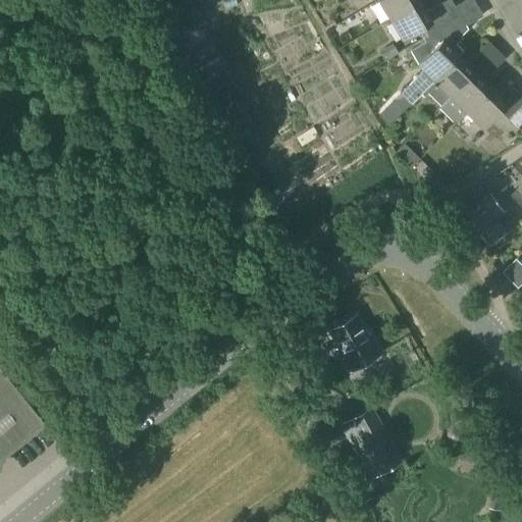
[(386,22),(420,3),(418,0),(380,0),(379,1),(387,15),(383,18),(386,22)]
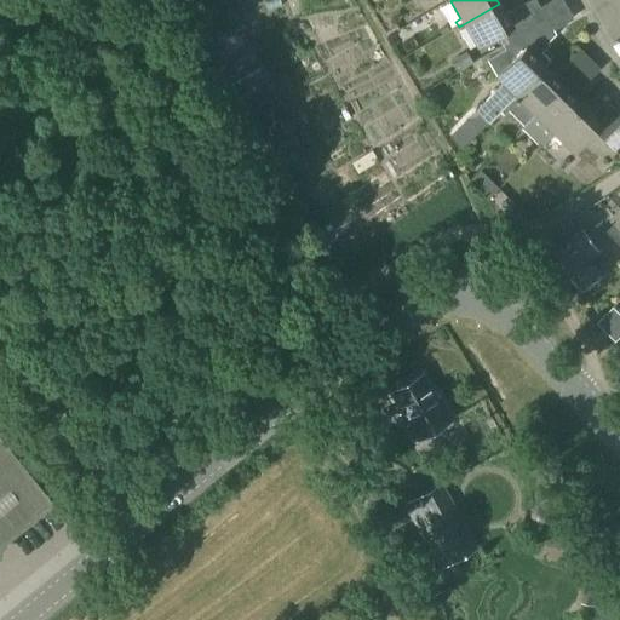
[(499,4),(459,27),(460,30),(465,27),(478,47),(501,34),(506,41),(545,18),(534,0),(529,0),(506,15),(499,4)]
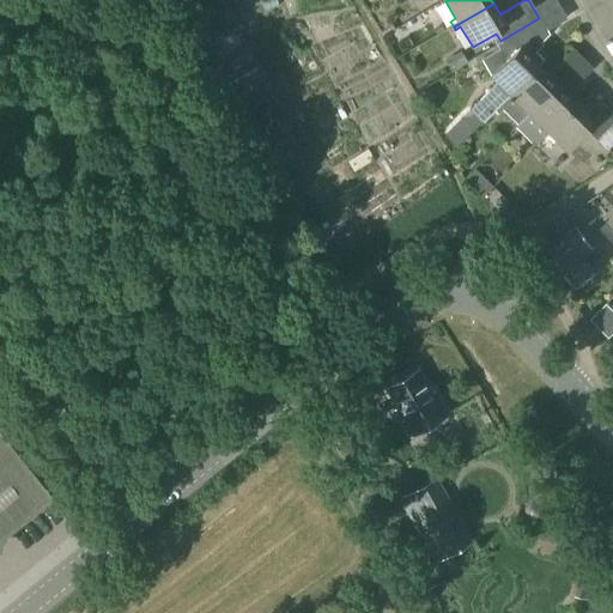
[(495,84),(469,109),(484,122),(495,110),(496,110),(539,66),(544,61),(533,50),(548,35),(539,18),(501,41),(496,44),(498,49),(480,59),(491,77),(490,77),(493,79),(495,84)]
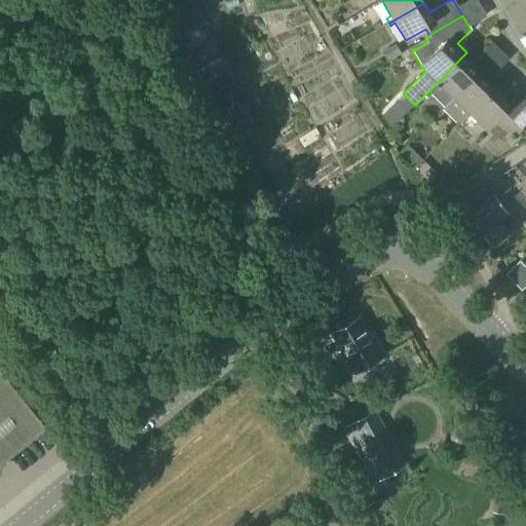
[(454,99),(501,50),(491,41),(470,63),(462,57),(425,95),(427,97),(430,94),(444,107),(453,98),(454,99)]
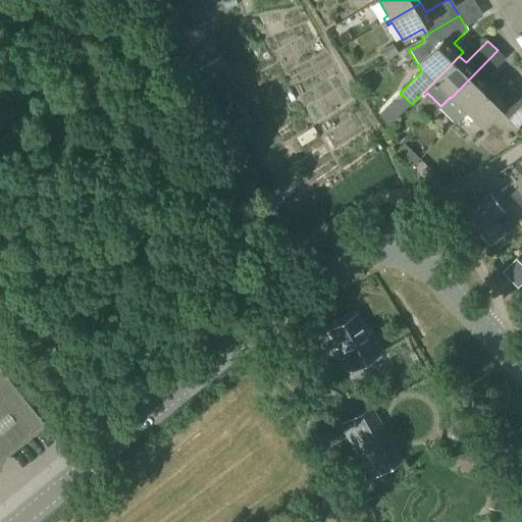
[(463,115),(490,88),(483,80),(505,58),(498,50),(451,98),(450,97),(440,106),(438,108),(455,124),(463,115)]
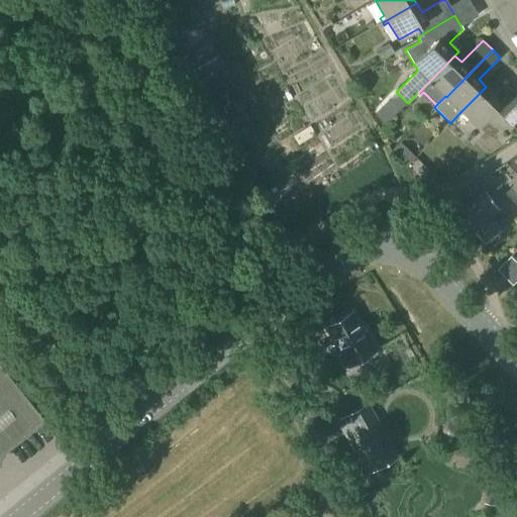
[(486,87),(458,114),(461,117),(464,114),(478,128),(495,111),(512,127),(516,121),(516,96),(505,85),(495,95),(486,87)]
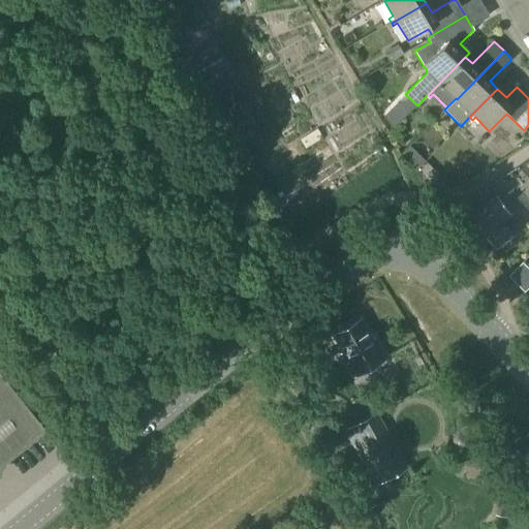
[(528,185),(517,197),(528,209),(528,185)]
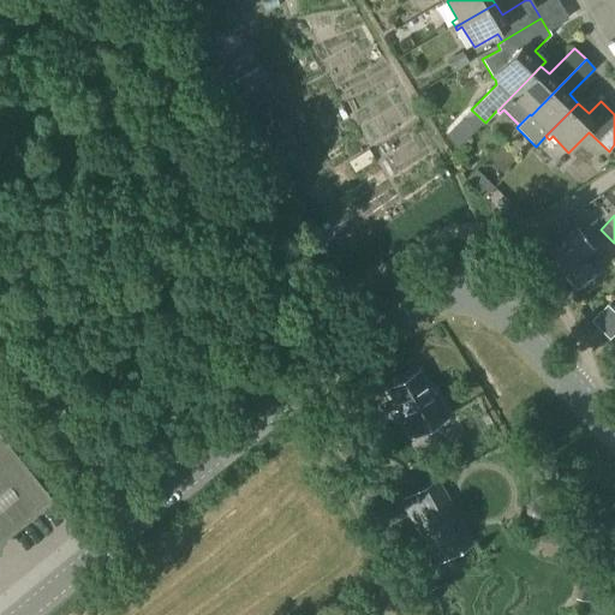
[(548,250),(556,262),(578,288),(596,274),(583,258),(592,250),(575,228),(551,248),(548,250)]
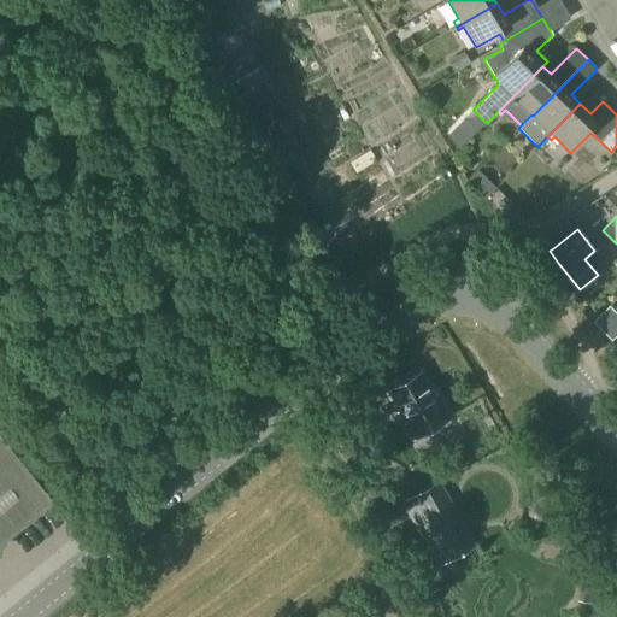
[(616,335),(616,312),(610,305),(594,322),(612,340),(616,335)]
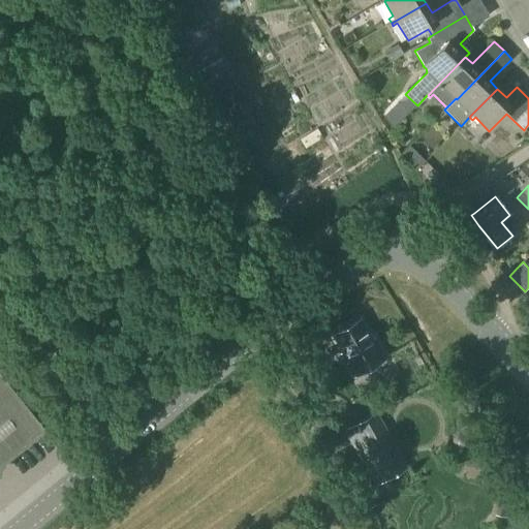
[(371,340),(360,319),(333,335),(344,355),(342,356),(352,375),(385,356),(374,338),(371,340)]
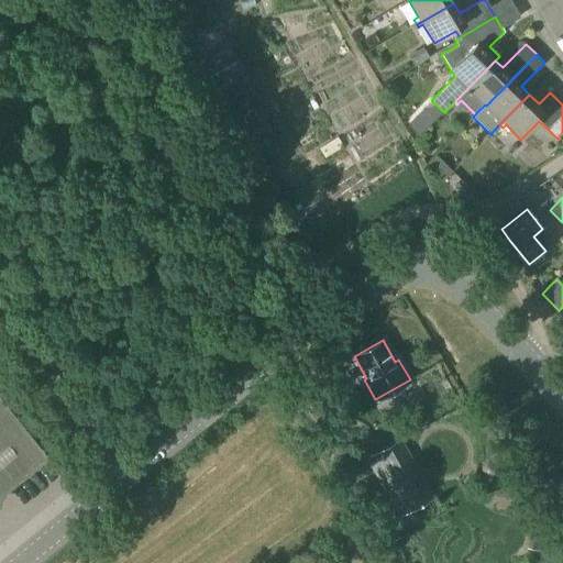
[(0,396),(0,495),(48,456),(0,396)]
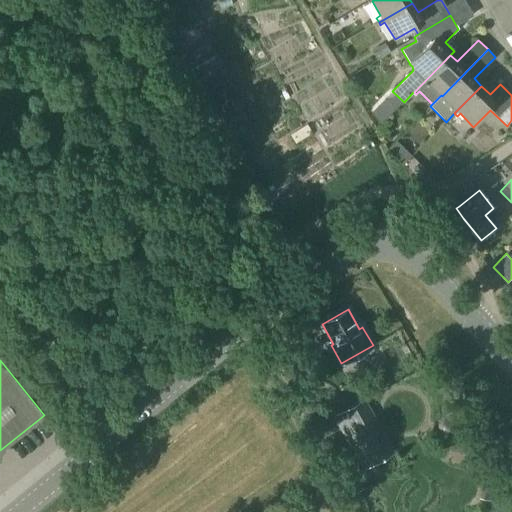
[(395,453),(372,412),(364,398),(333,416),(341,430),(364,470),(395,453)]
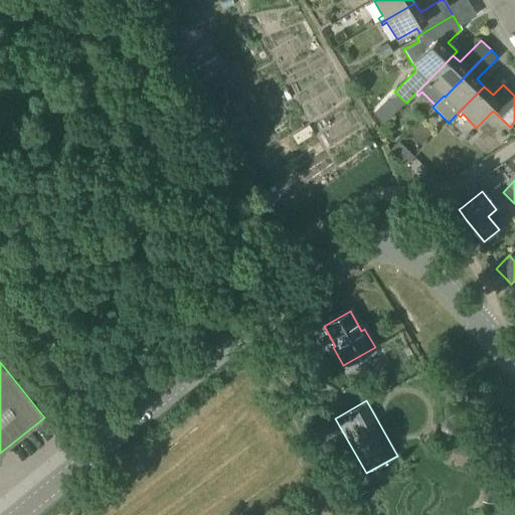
[(333,461),(345,482),(357,475),(344,454),(333,461)]
